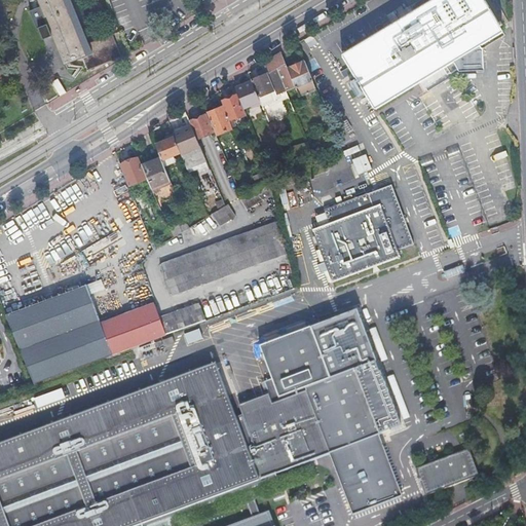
[(37,0),(39,5),(33,7),(44,34),(50,32),(64,65),(66,64),(82,58),(87,70),(122,55),(113,34),(88,44),(70,0),(37,0)]
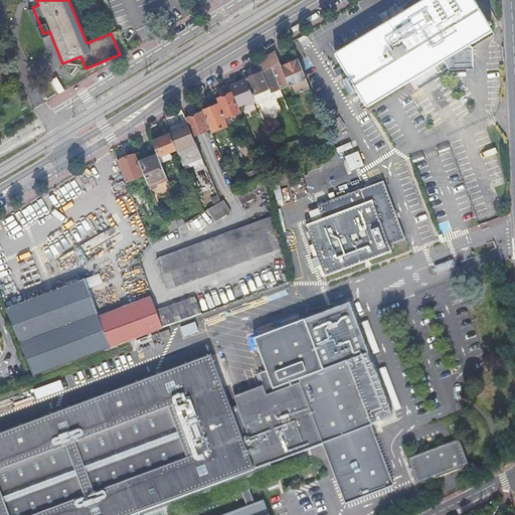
[(473,0),(423,0),(377,28),(335,53),(367,106),(409,80),(412,86),(425,77),(422,72),(492,30),(490,26),(493,24),(490,20),(487,22),(473,0)]
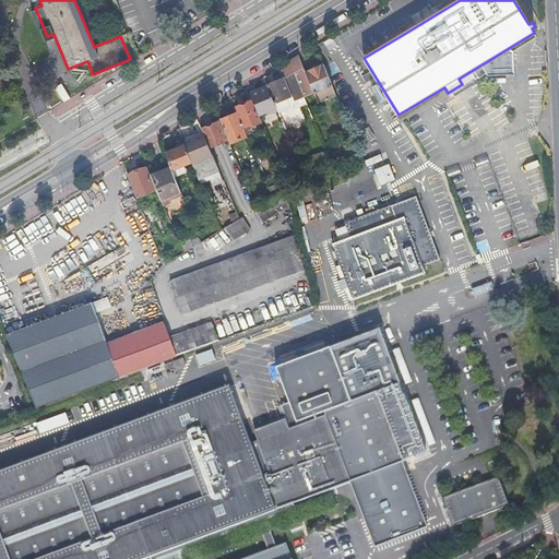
[(290,61),(295,73),(305,96),(305,97),(313,93),(305,73),(298,57),(290,61)]
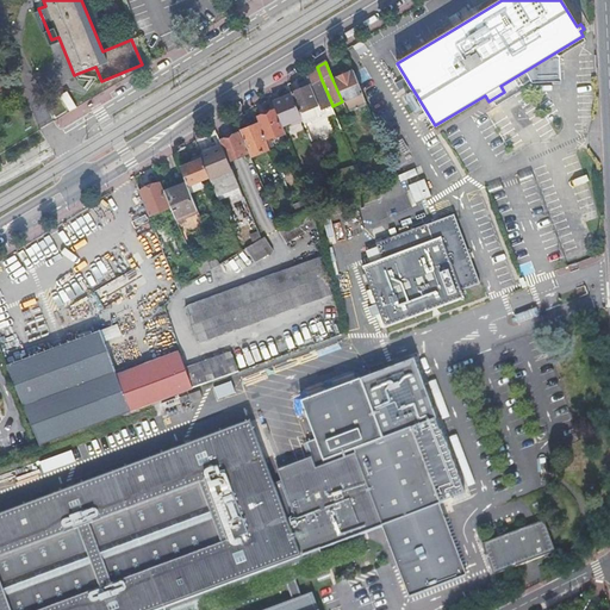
[(317,67),(305,74),(307,81),(310,86),(319,110),(332,105),(322,80),(317,67)]
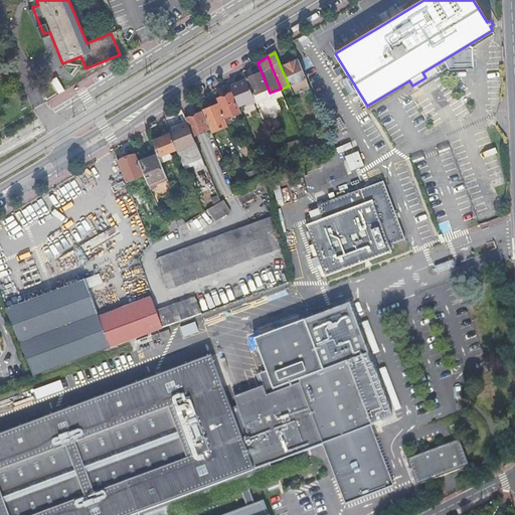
[(281,67),(289,86),(293,96),(310,89),(298,60),(291,63),(288,64),(281,67)]
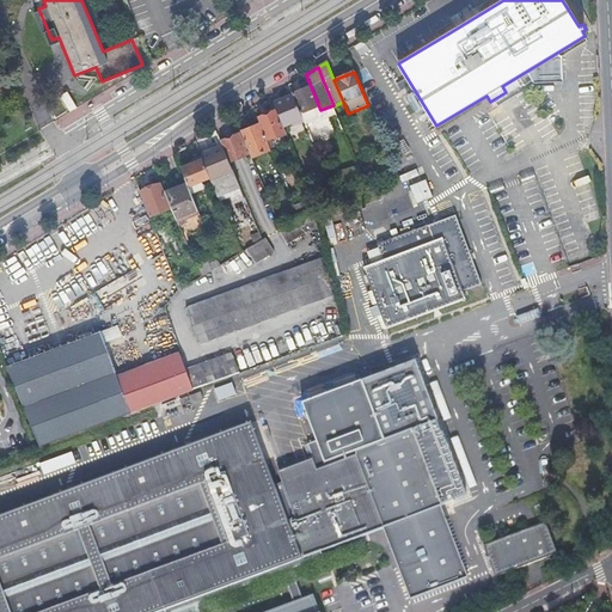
[(311,86),(292,95),(293,96),(300,114),(317,106),(318,111),(320,110),(311,86)]
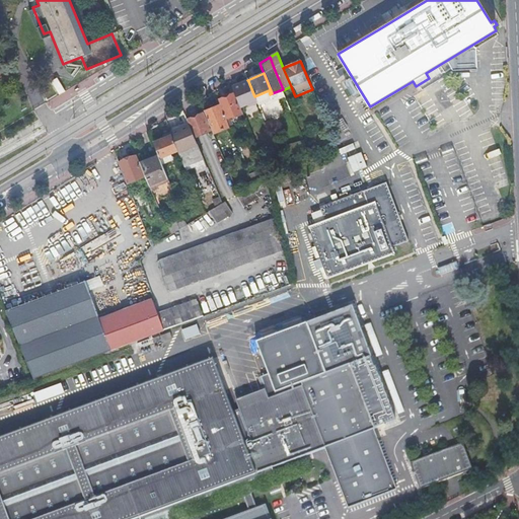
[(50,83),(58,95),(66,90),(58,78),(50,83)]
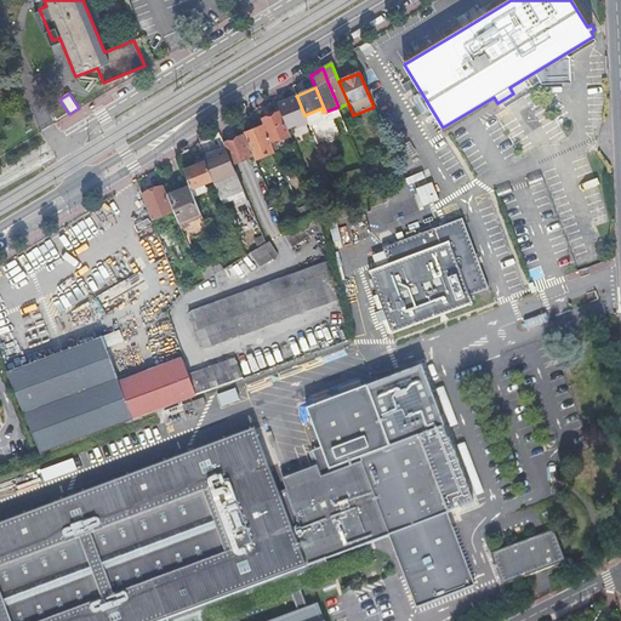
[(286,129),(307,120),(305,115),(297,97),(277,104),(280,113),(286,129)]
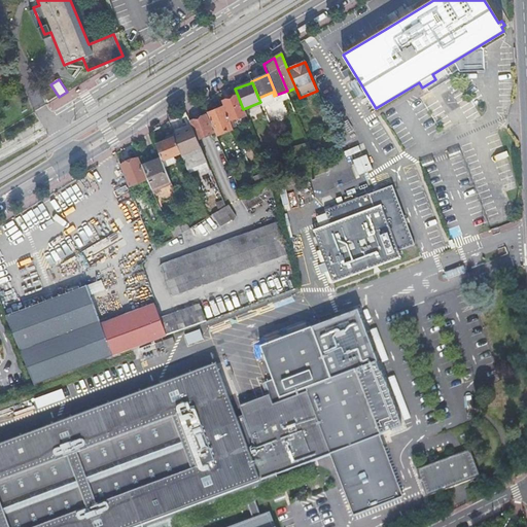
[(230,120),(245,114),(243,109),(238,96),(221,102),(223,107),(230,120)]
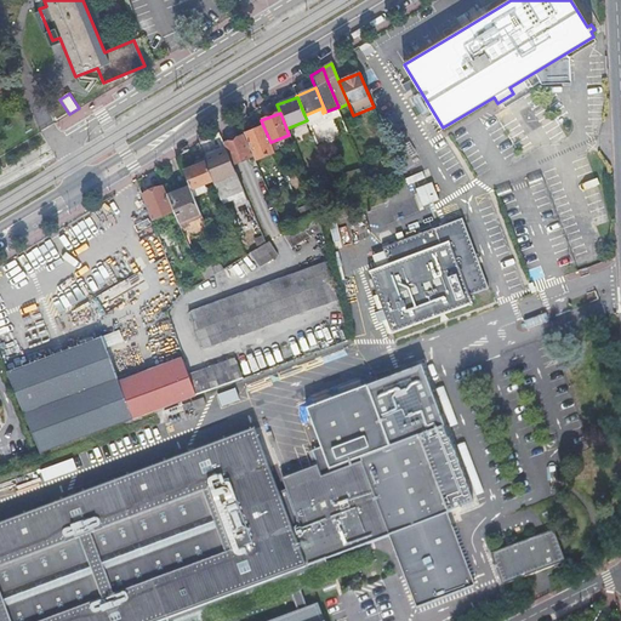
[(263,126),(245,134),(256,159),(274,152),(271,142),(263,126)]
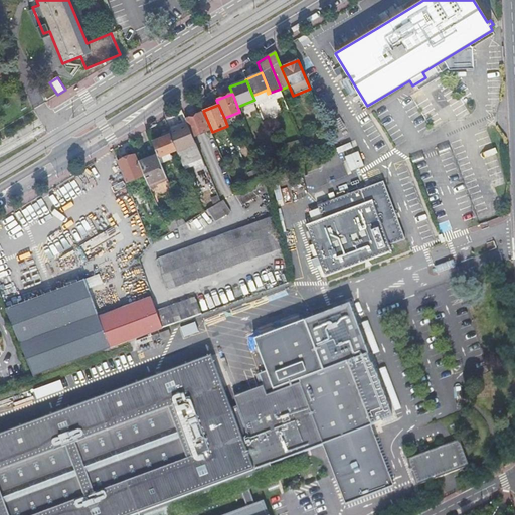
[(200,113),(185,120),(187,125),(192,136),(207,130),(200,113)]
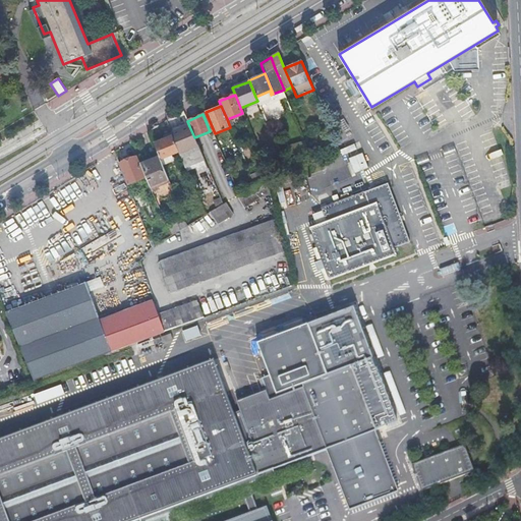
[(206,165),(197,146),(194,137),(189,126),(171,133),(172,136),(179,153),(187,173),(206,165)]
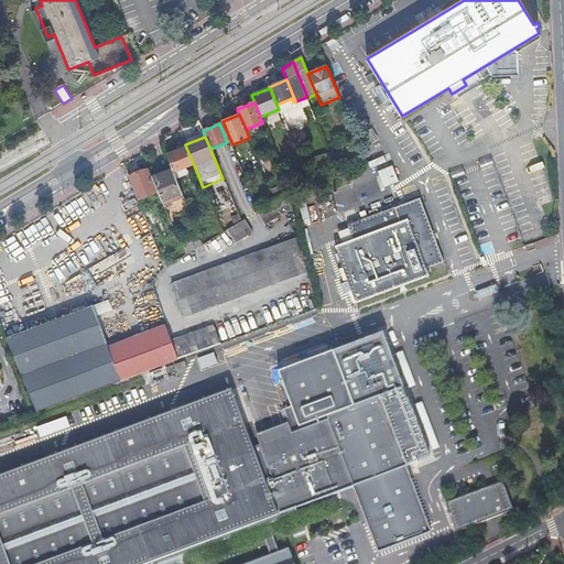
[(166,156),(173,172),(173,173),(185,169),(194,165),(186,148),(166,156)]
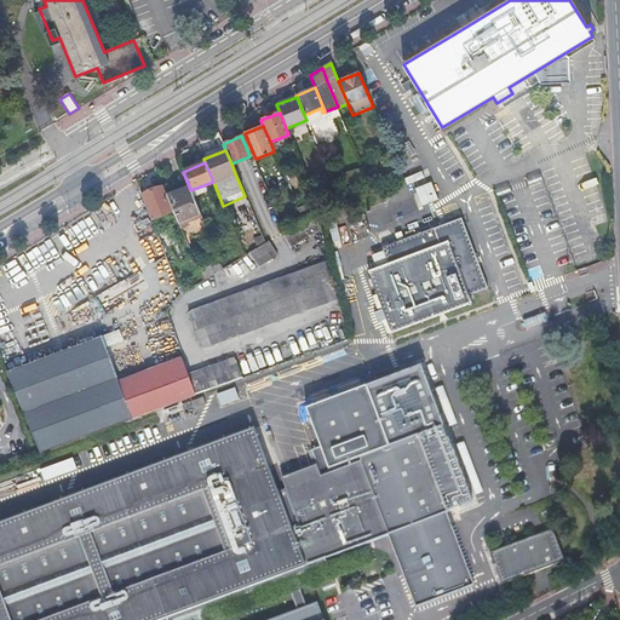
[(204,185),(190,190),(194,197),(207,193),(204,185)]
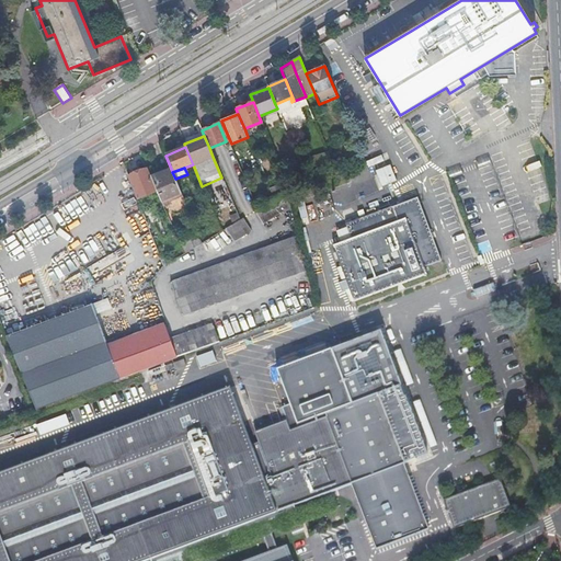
[(157,190),(152,179),(148,169),(128,176),(137,198),(157,190)]
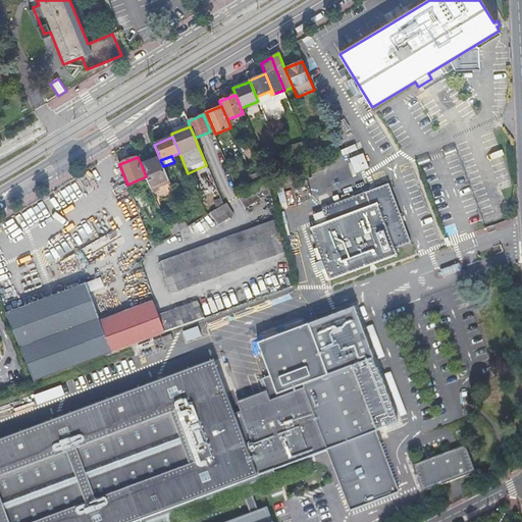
[(163,166),(160,160),(160,159),(142,166),(146,176),(152,193),(170,185),(163,166)]
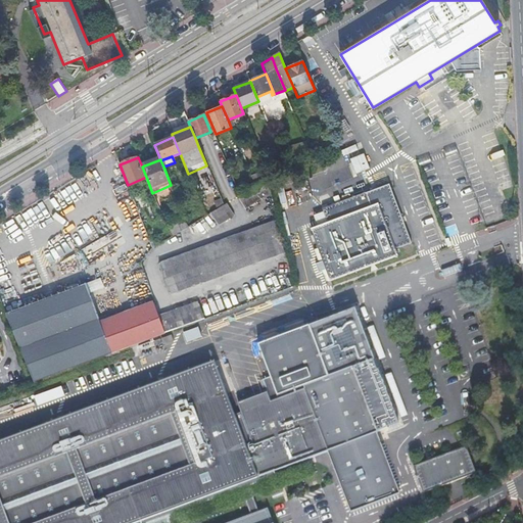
[(267,195),(260,183),(240,195),(224,205),(210,214),(218,225),(267,195)]
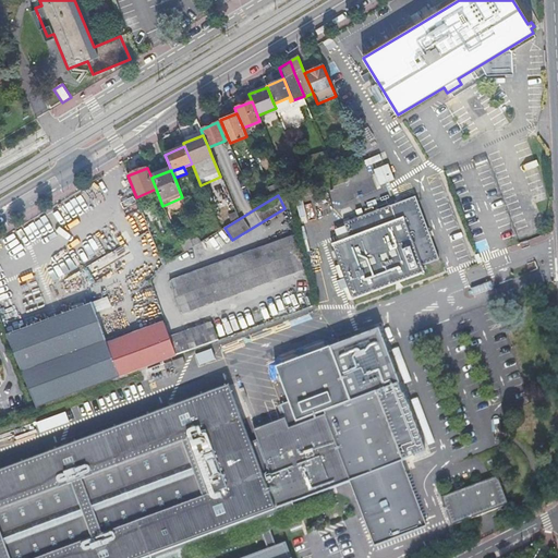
[(348,234),(329,242),(352,300),(423,273),(421,265),(440,257),(417,197),(416,196),(343,223),(348,234)]
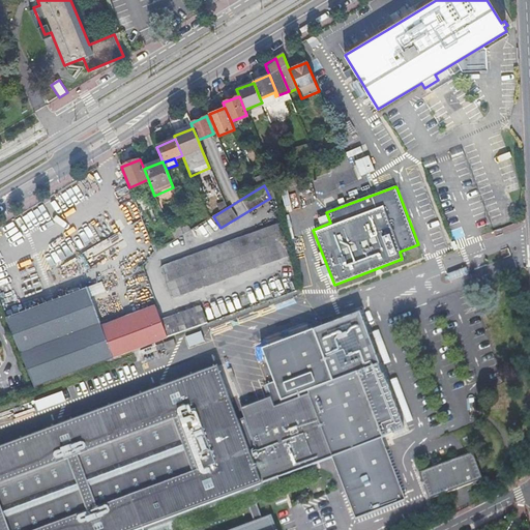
[(224,201),(217,204),(219,211),(227,208),(224,201)]
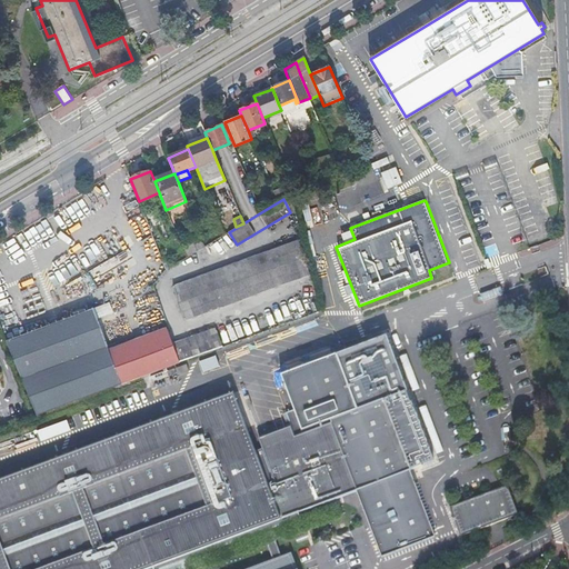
[(183,320),(310,275),(297,241),(171,287),(183,320)]
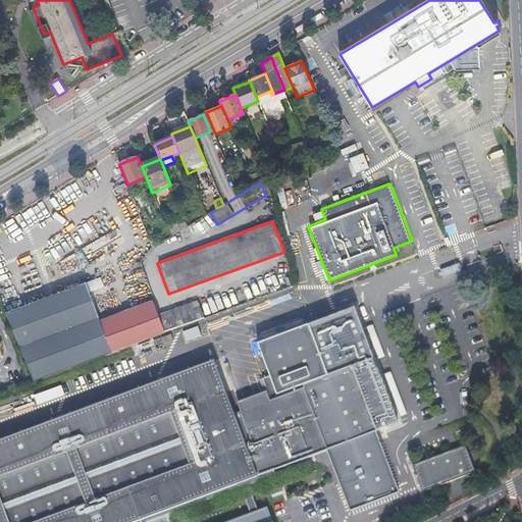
[(459,262),(440,268),(444,277),(462,269),(459,262)]
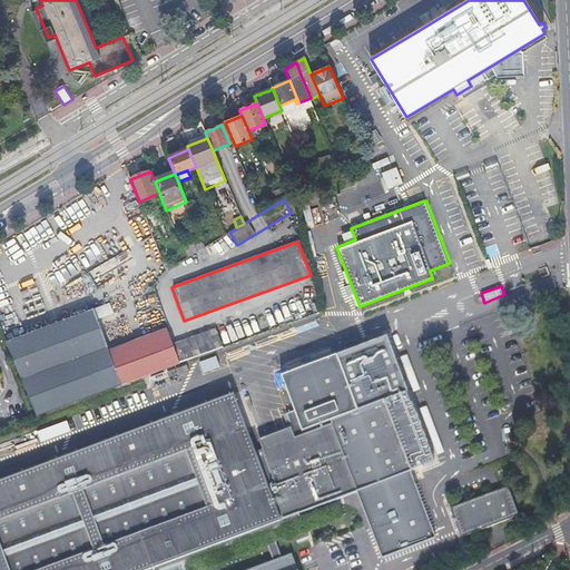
[(7,343),(37,416),(179,362),(172,344),(167,331),(108,352),(94,310),(7,343)]
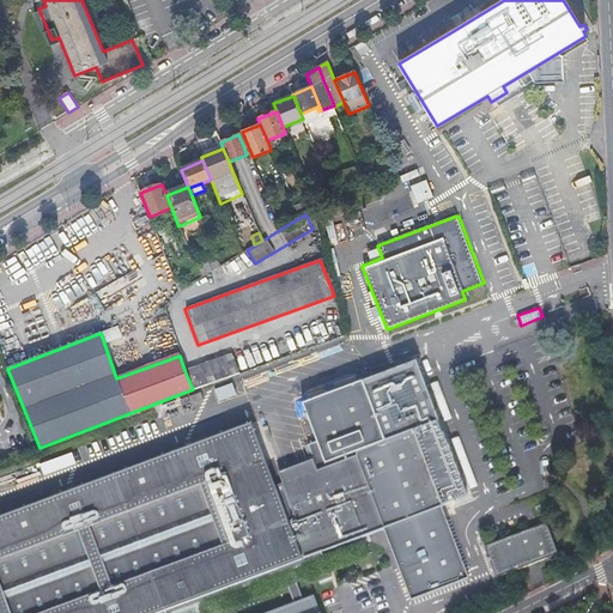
[(237,371),(230,351),(184,370),(193,389),(237,371)]
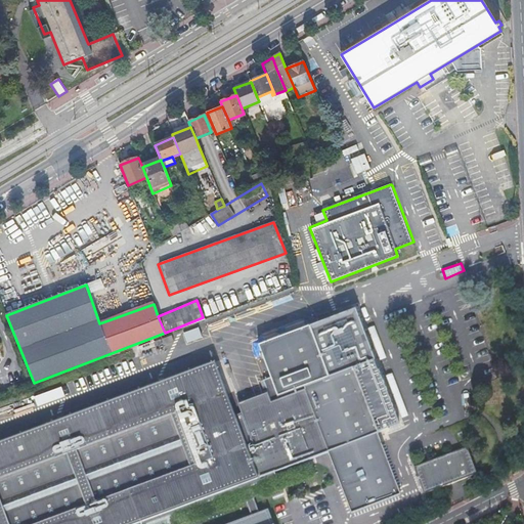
[(255,400),(231,409),(257,478),(274,472),(333,451),(352,513),(400,495),(379,434),(399,427),(356,309),(256,346),(273,394),(255,400)]
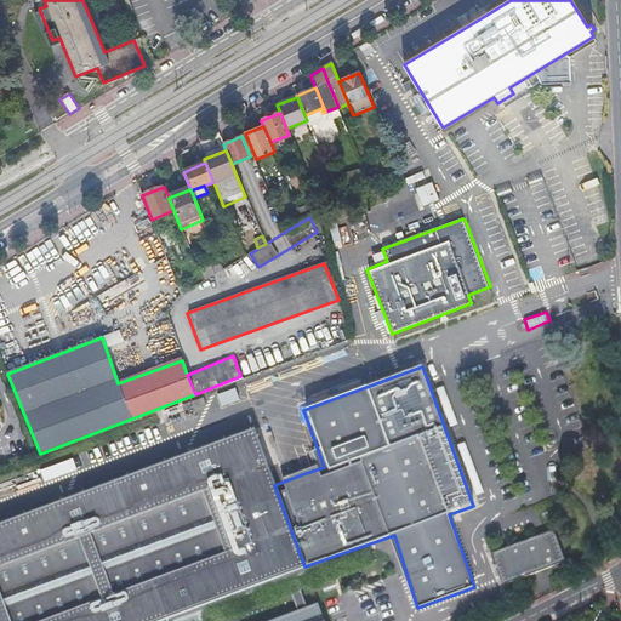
[(0,620),(160,620),(305,567),(274,485),(252,432),(191,454),(72,497),(0,524),(0,620)]
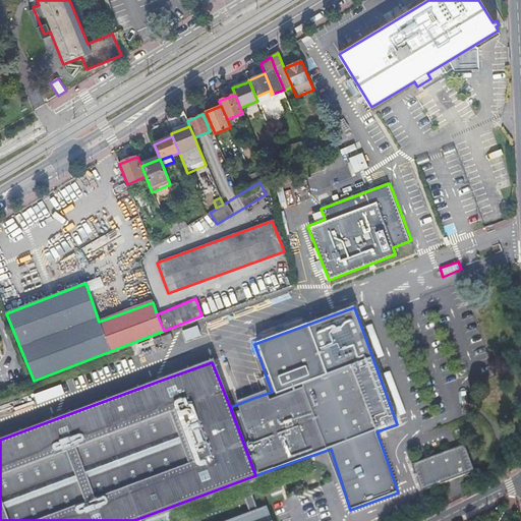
[(473,474),(462,446),(405,467),(416,496),(473,474)]
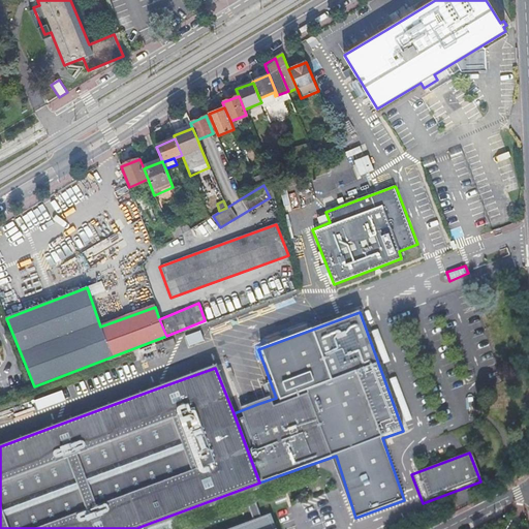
[(277,476),(136,528),(157,528),(169,525),(180,521),(245,496),(253,493),(279,484),(278,479),(277,476)]
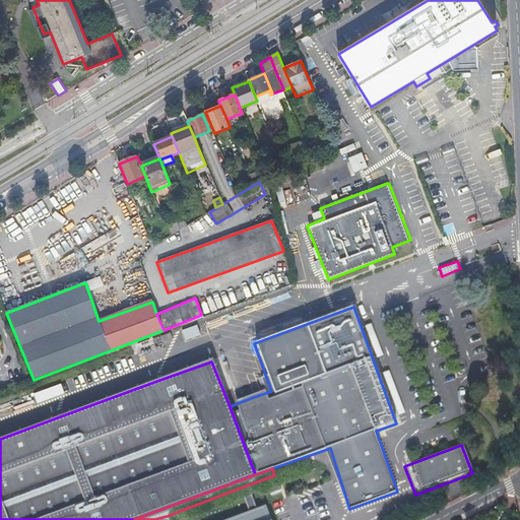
[(241,488),(249,512),(258,509),(249,484),(241,488)]
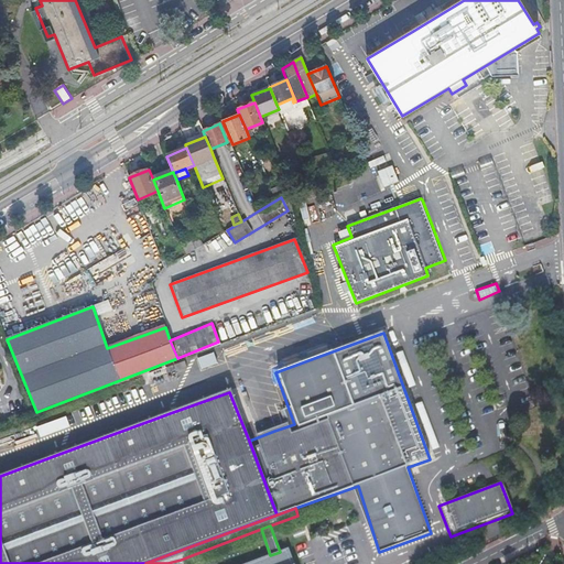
[(294,563),(289,549),(280,552),(270,555),(247,563),(294,563)]
